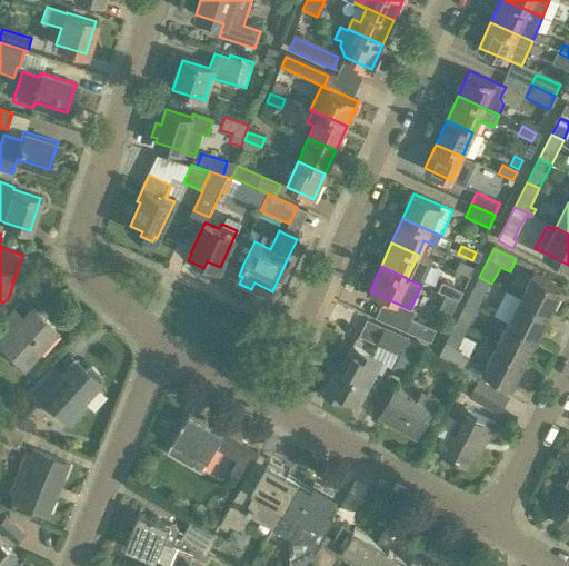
[(520,298),(550,313),(562,288),(532,272),(520,298)]
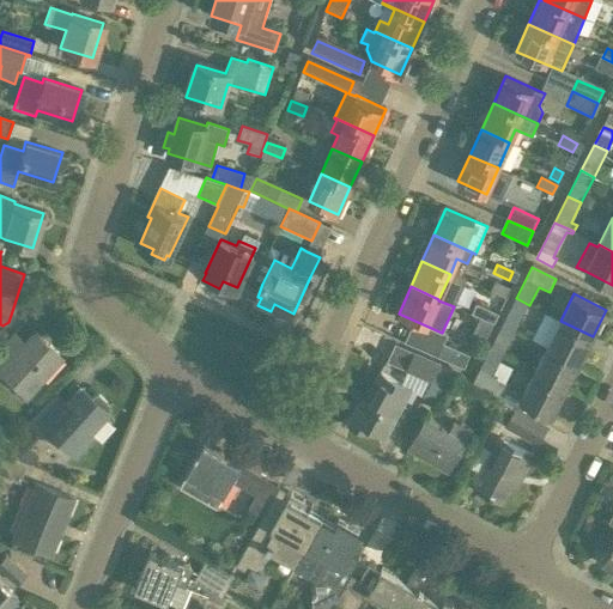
[(503,324),(517,332),(529,305),(516,298),(503,324)]
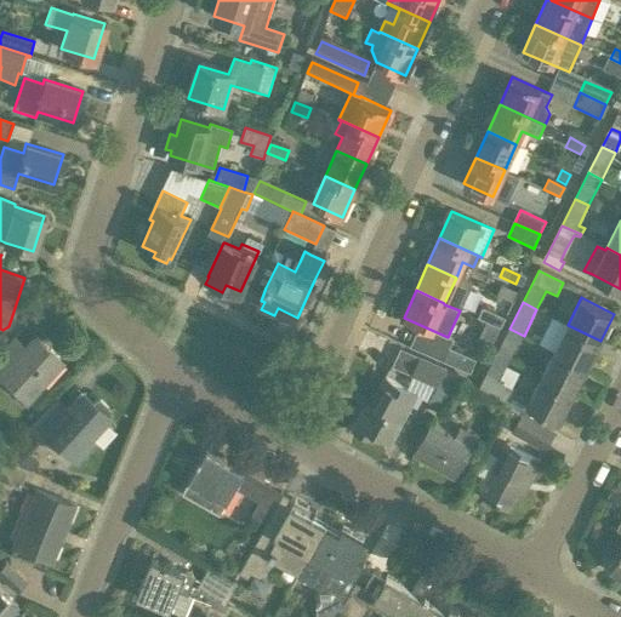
[(494,326),(499,318),(483,310),(478,319),(494,326)]
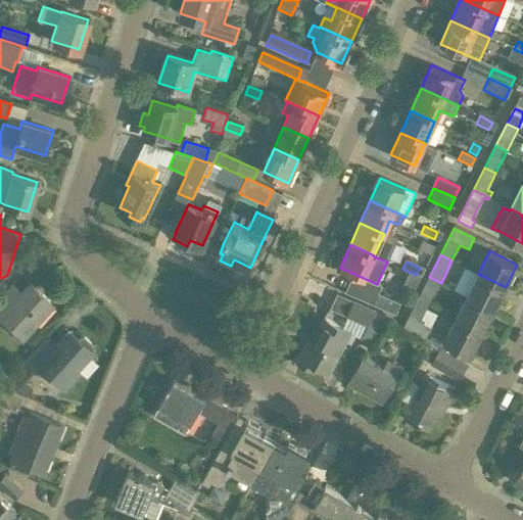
[(494,310),(506,287),(478,274),(467,295),(494,310)]
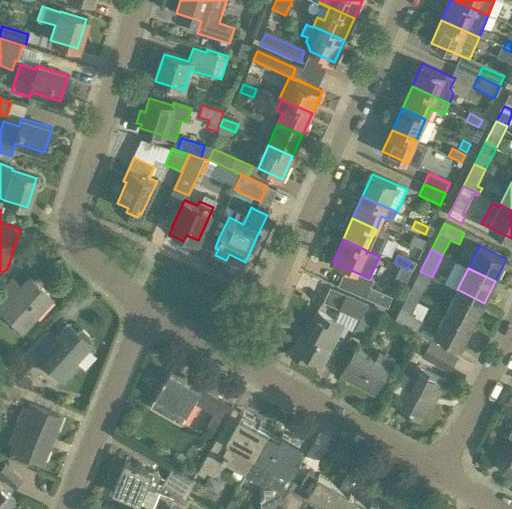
[(409,293),(421,298),(432,277),(420,271),(409,293)]
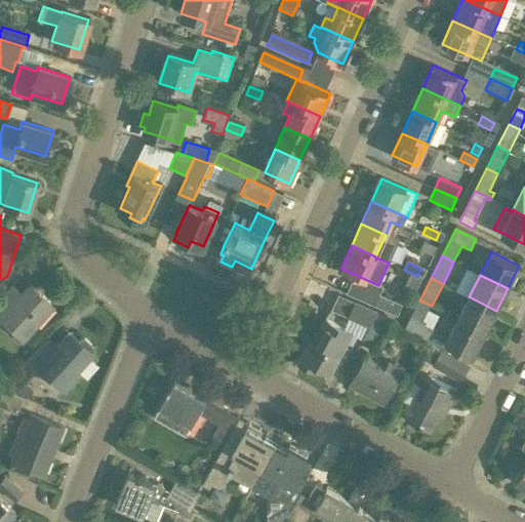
[(0,318),(23,339),(53,306),(29,283),(12,302),(4,293),(0,296),(0,318)]
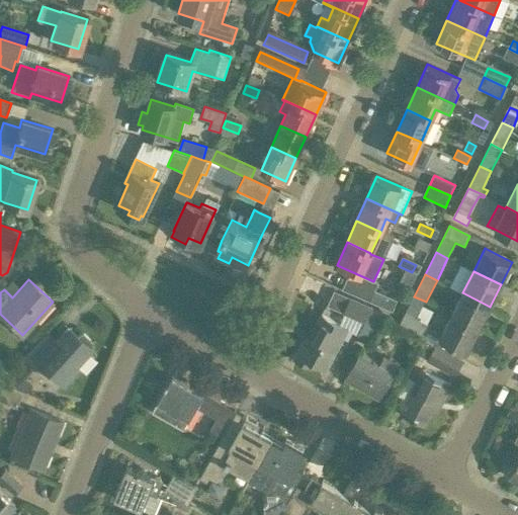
[(490,307),(462,292),(451,315),(479,329),(490,307)]
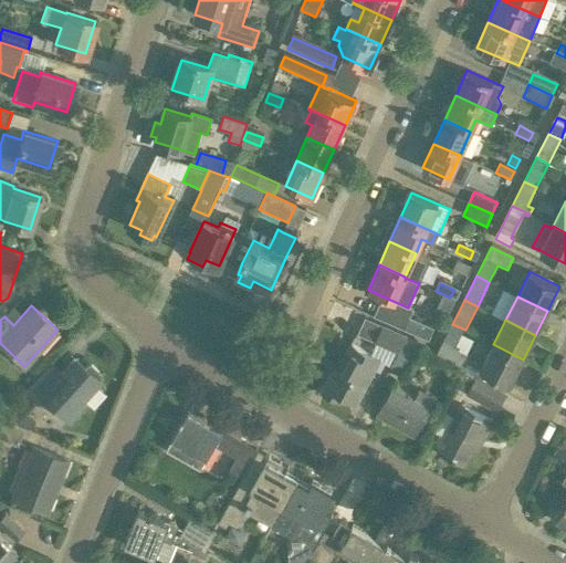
[(428,342),(432,331),(409,321),(405,332),(428,342)]
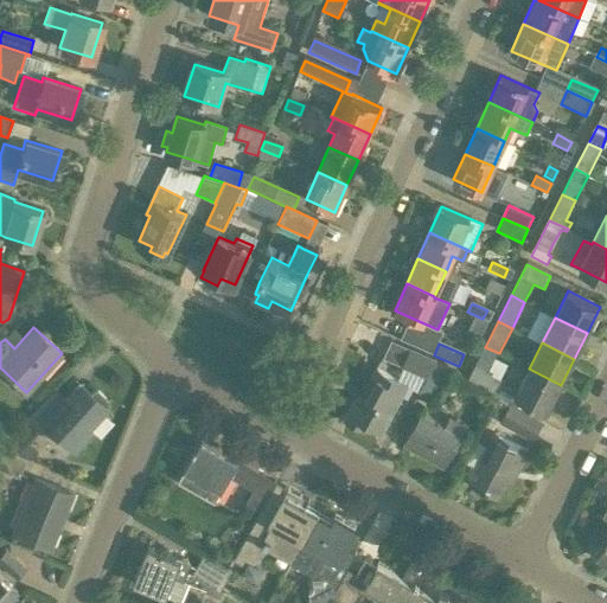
[(499,353),(485,347),(468,382),(493,396),(500,384),(487,377),(499,353)]
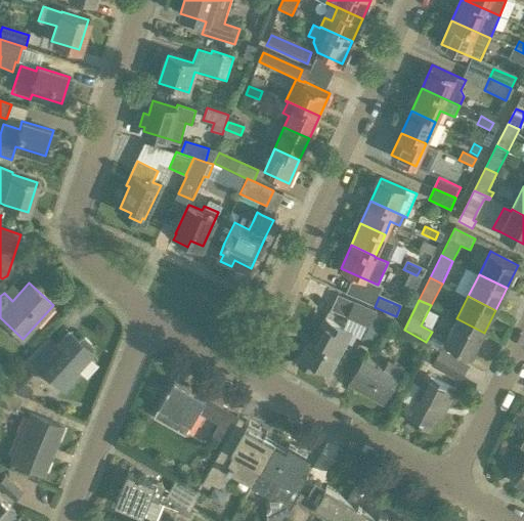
[(372,324),(377,314),(378,313),(354,303),(349,314),(372,324)]
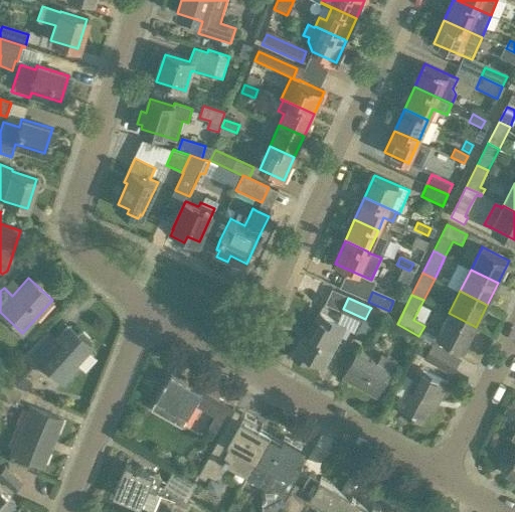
[(370,309),(365,319),(356,334),(368,341),(382,316),(370,309)]
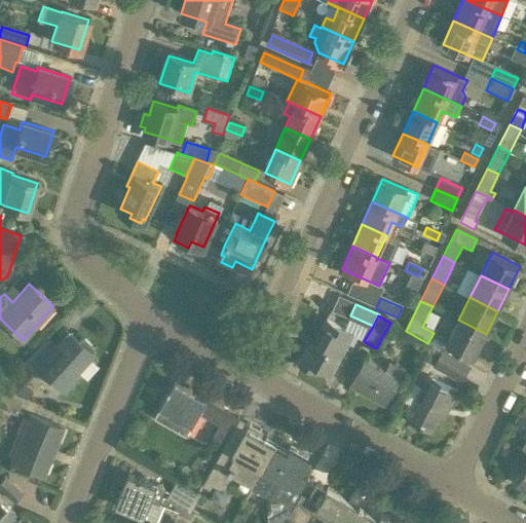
[(330,374),(352,333),(327,319),(311,346),(308,345),(298,363),(314,372),(317,367),(330,374)]
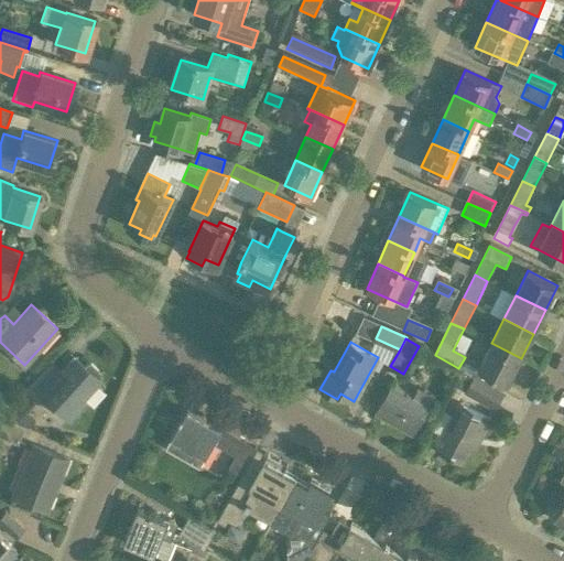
[(521,358),(491,343),(478,367),(508,383),(521,358)]
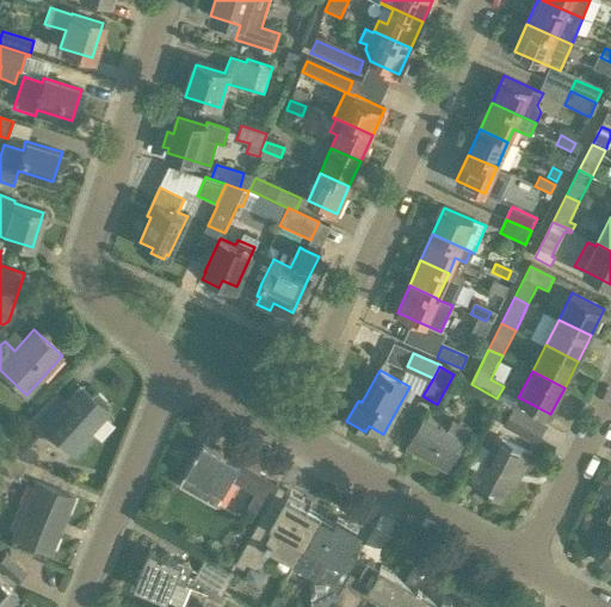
[(92,437),(87,432),(107,410),(105,409),(107,406),(107,401),(98,391),(93,392),(90,395),(79,385),(60,406),(49,397),(29,420),(39,429),(44,425),(76,454),(92,437)]
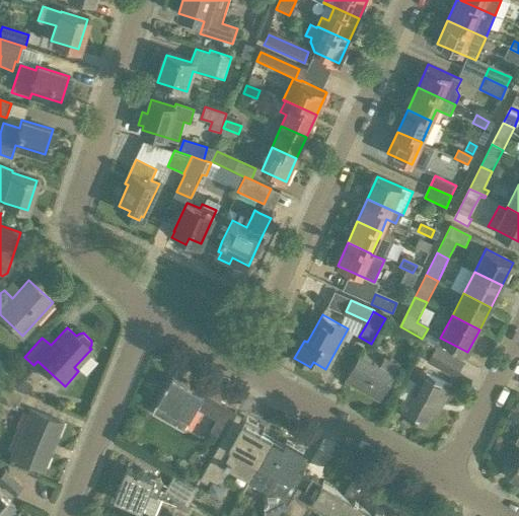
[(427,343),(419,356),(428,361),(427,363),(456,378),(465,362),(436,346),(436,347),(427,343)]
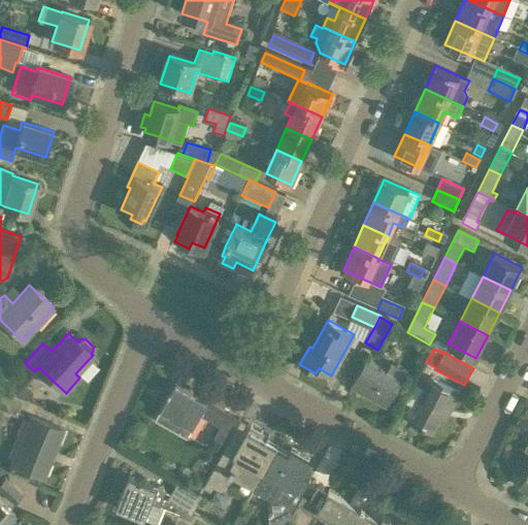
[(387,407),(402,379),(406,371),(392,363),(388,370),(366,358),(350,386),(387,407)]
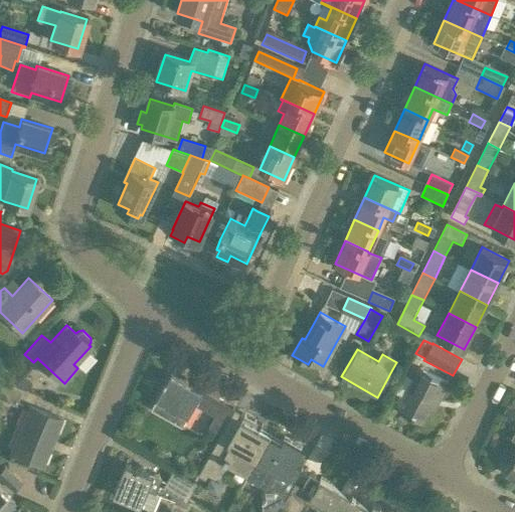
[(15,364),(8,358),(2,365),(9,371),(15,364)]
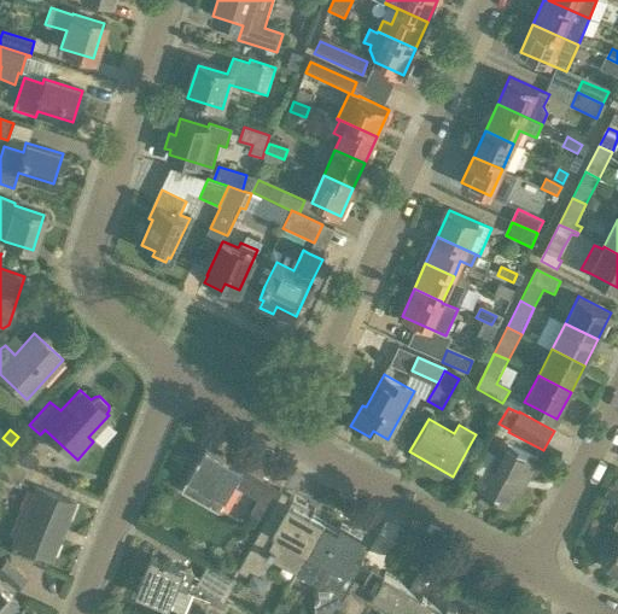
[(38,458),(21,442),(10,451),(28,468),(38,458)]
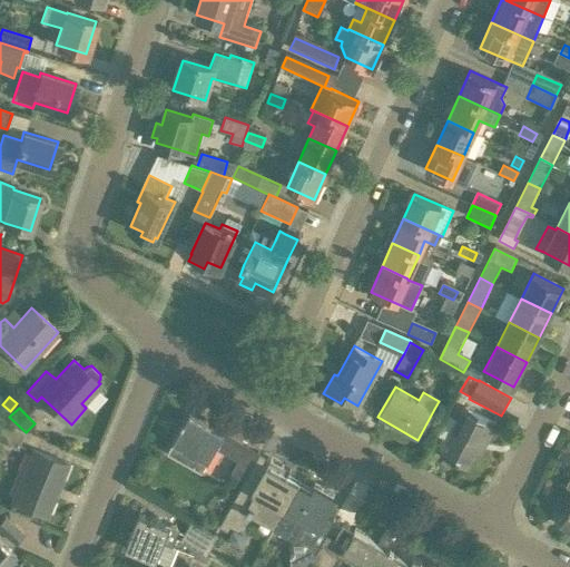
[(481,453),(495,426),(465,410),(442,456),(468,468),(477,450),(481,453)]
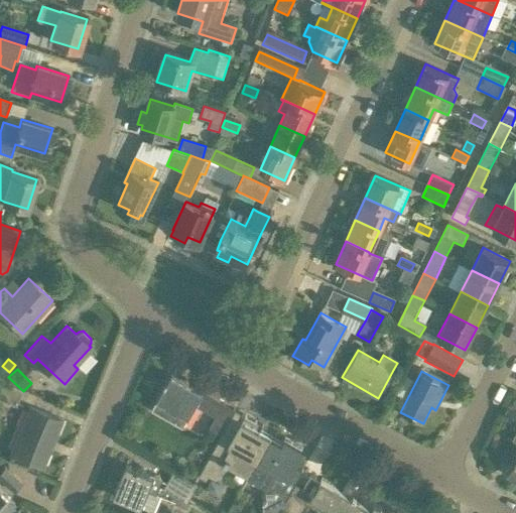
[(221,436),(235,411),(203,393),(203,391),(171,374),(156,399),(157,400),(151,411),(181,428),(195,406),(215,418),(209,429),(221,436)]
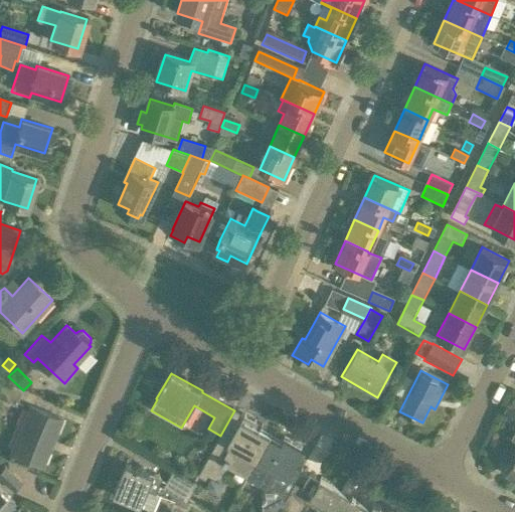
[(10,452),(42,465),(49,450),(45,448),(48,440),(52,441),(61,419),(29,406),(10,452)]
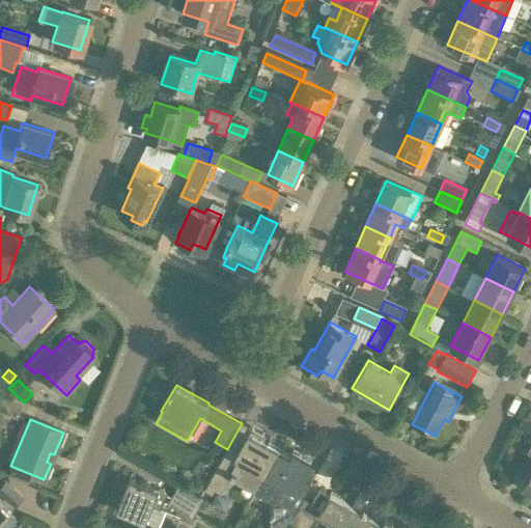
[(242,423),(227,449),(228,449),(204,492),(213,496),(215,492),(221,495),(228,494),(236,480),(255,491),(279,449),(269,443),(271,439),(242,423)]
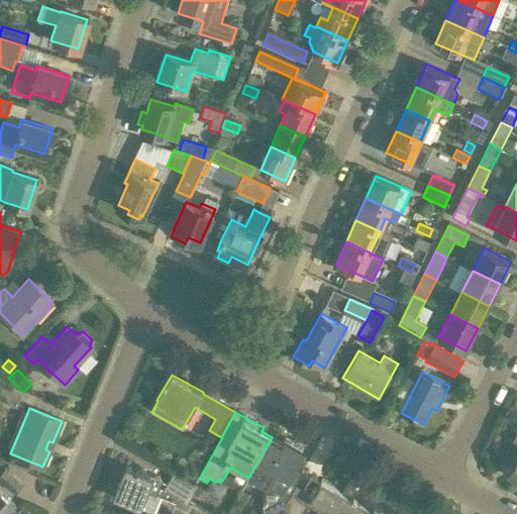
[(283,443),(272,437),(248,478),(266,488),(263,495),(264,513),(279,513),(282,508),(283,508),(297,484),(296,484),(303,473),(293,467),(303,448),(285,438),(283,443)]
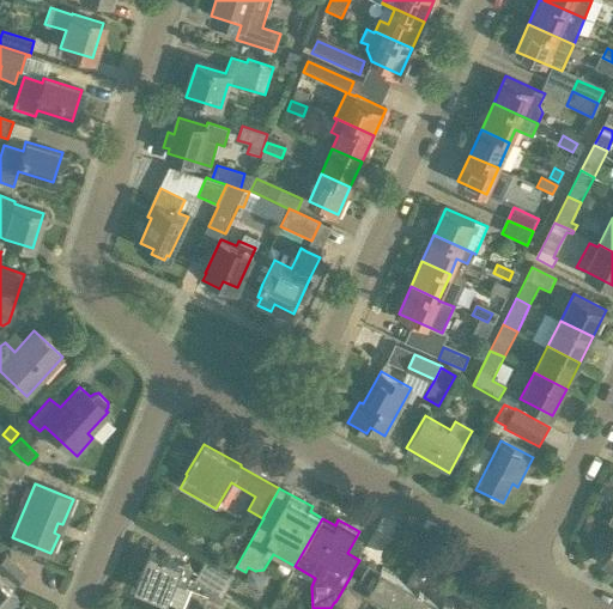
[(135,589),(168,602),(183,608),(190,590),(186,589),(194,567),(150,550),(135,589)]
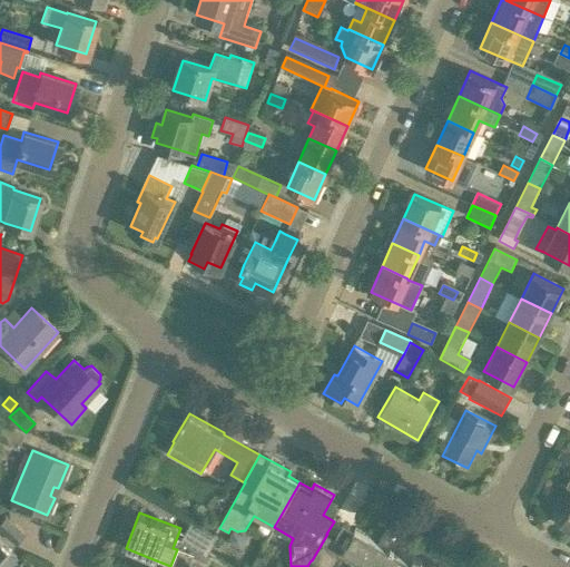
[(0,520),(0,531),(15,545),(25,534),(5,516),(0,520)]
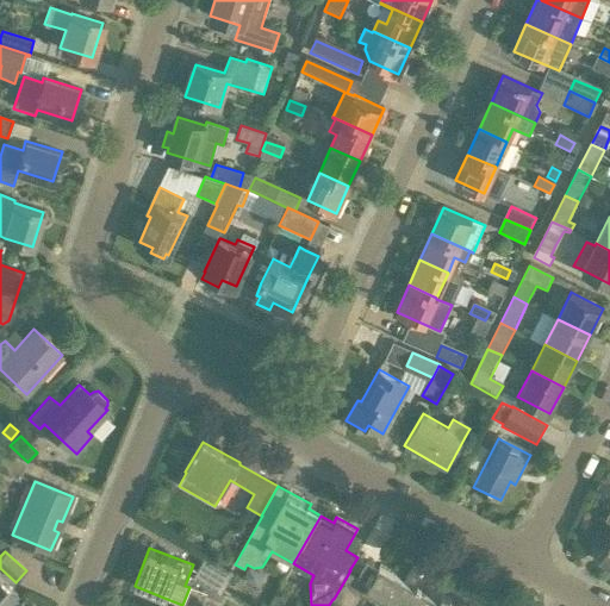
[(192,580),(222,597),(232,575),(204,560),(192,580)]
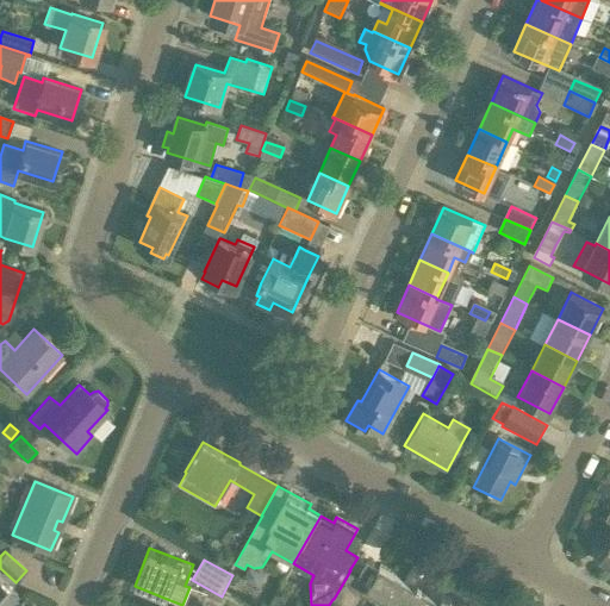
[(428,605),(444,579),(415,562),(404,579),(380,566),(379,568),(367,561),(359,575),(350,570),(334,599),(344,605),(356,605),(367,588),(397,605),(428,605)]
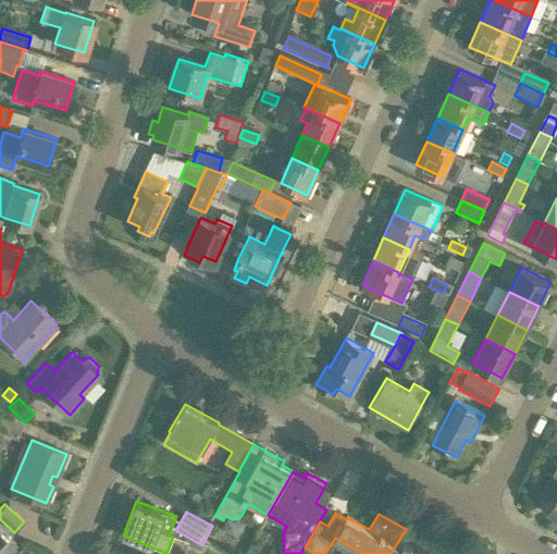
[(424,553),(431,543),(406,529),(391,553),(424,553)]
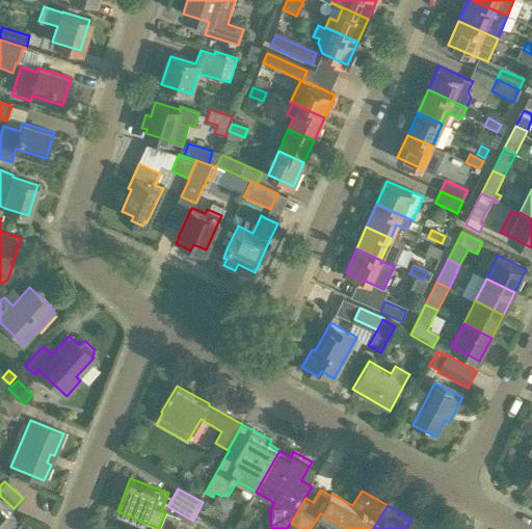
[(6,512),(0,506),(0,528),(8,528),(16,521),(6,512)]
